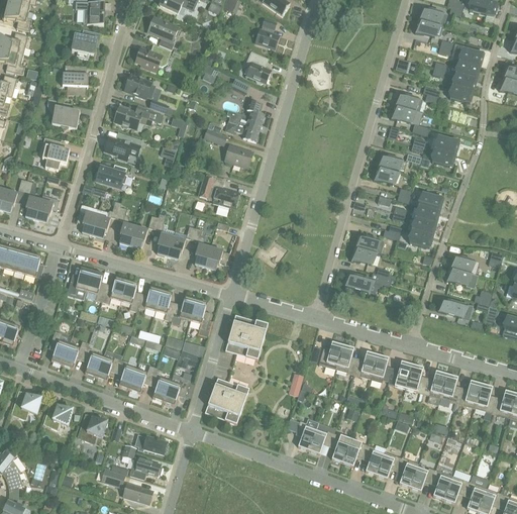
[(8,2),(7,5),(28,11),(30,4),(35,5),(36,0),(4,0),(4,1),(8,2)]
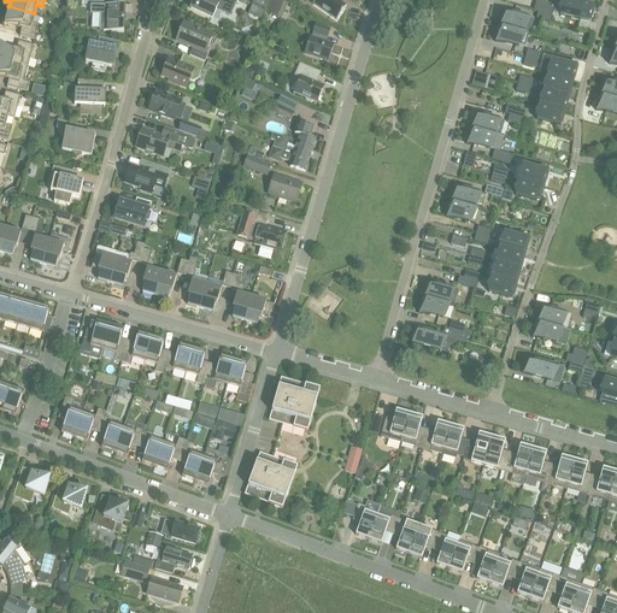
[(193,0),(191,6),(212,16),(216,7),(229,12),(231,12),(236,0),(193,0)]
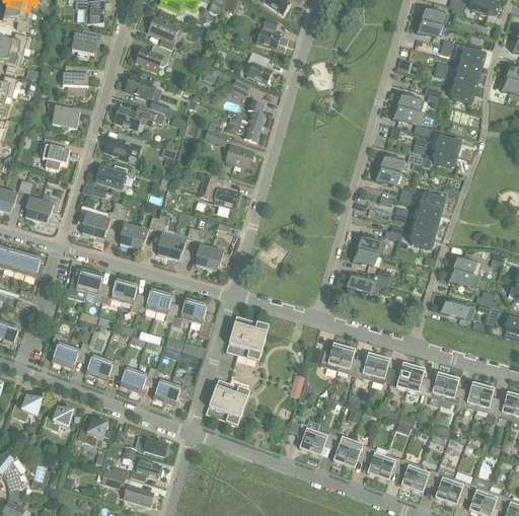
[(230,0),(226,9),(236,13),(241,2),(236,0),(230,0)]
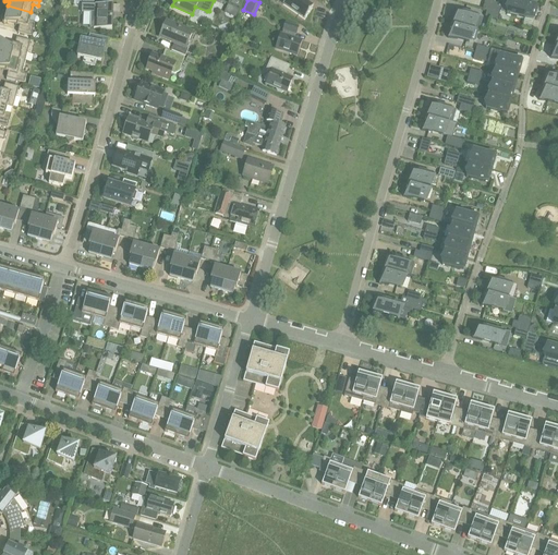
[(283,0),(283,1),(304,15),(313,3),(307,0),(283,0)]
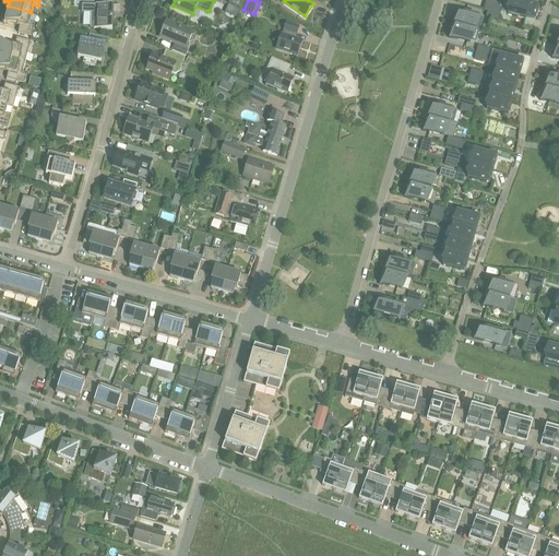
[(484,7),(487,8),(500,11),(502,2),(496,0),(485,0),(484,7)]
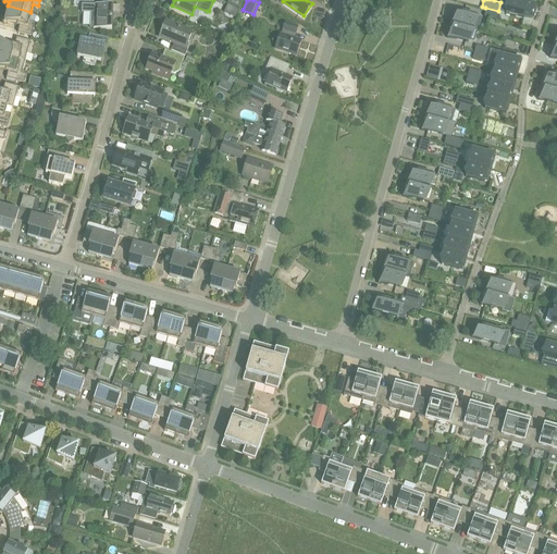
[(536,4),(518,0),(509,0),(506,11),(522,16),(533,17),(536,4)]
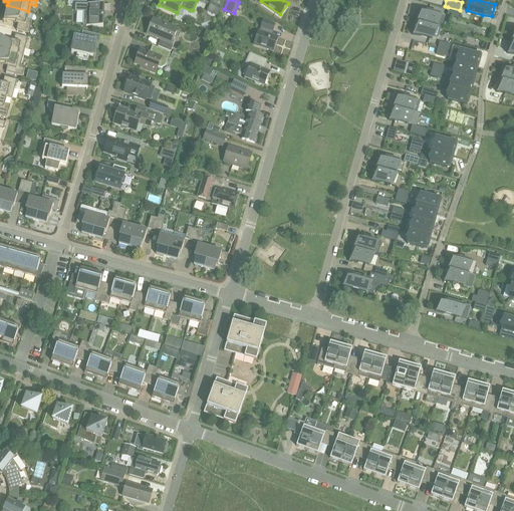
[(75,9),(76,9),(76,21),(86,22),(86,23),(103,24),(103,9),(109,9),(109,2),(104,2),(87,1),(75,1),(75,9)]
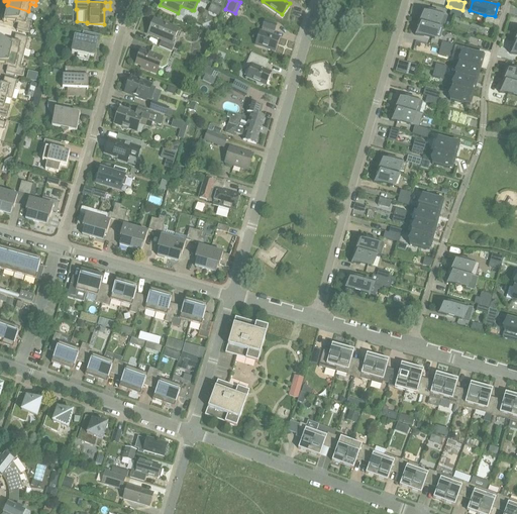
[(26,17),(28,11),(7,5),(6,9),(2,8),(2,10),(2,12),(2,15),(2,17),(2,19),(3,19),(14,19),(14,20),(18,21),(16,27),(29,31),(32,18),(26,17)]
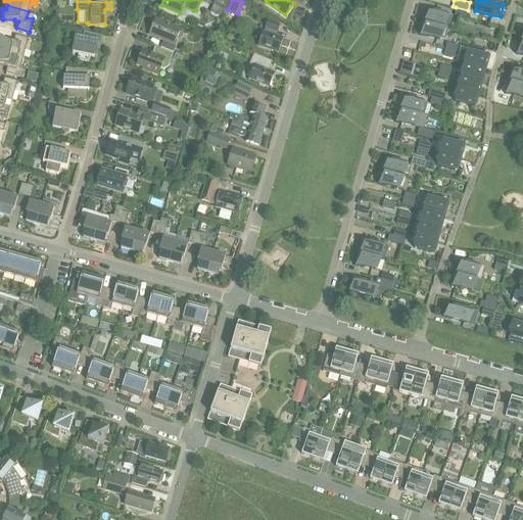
[(468,10),(456,7),(455,13),(466,16),(468,10)]
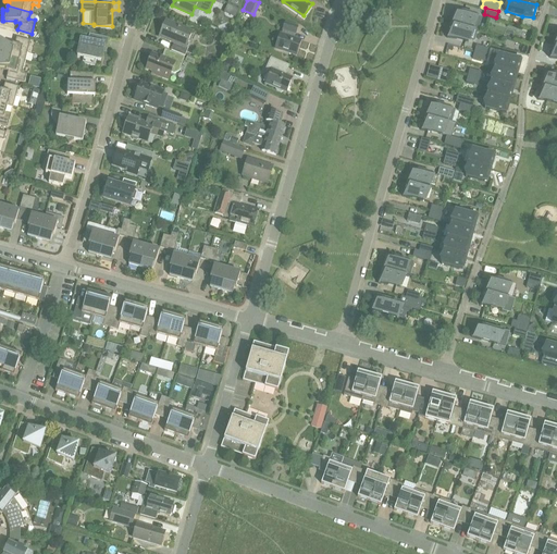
[(450,20),(472,26),(475,13),(465,10),(454,9),(450,20)]
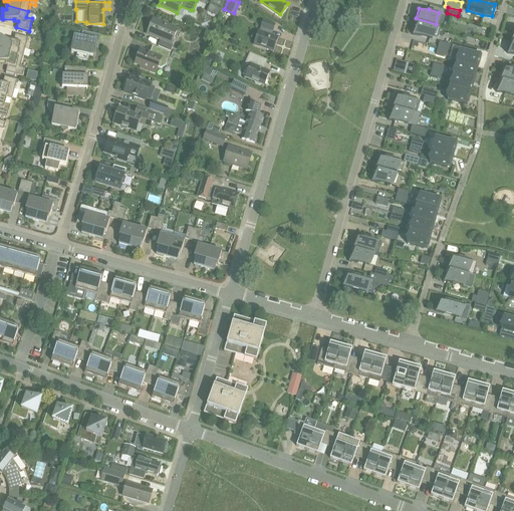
[(178,26),(154,16),(147,31),(161,37),(158,43),(171,49),(174,42),(172,41),(178,26)]
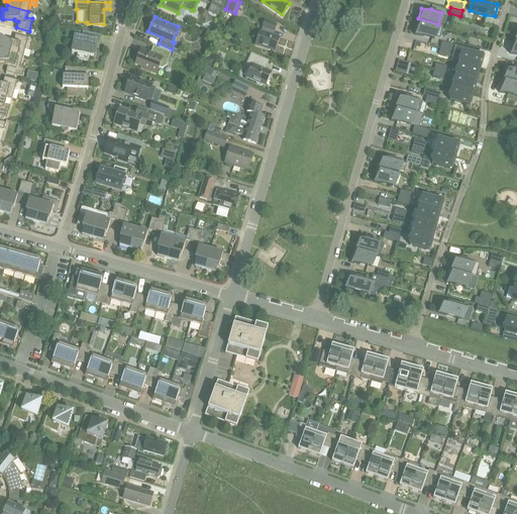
[(443,25),(438,24),(418,18),(414,32),(424,33),(435,36),(435,34),(440,35),(443,25)]
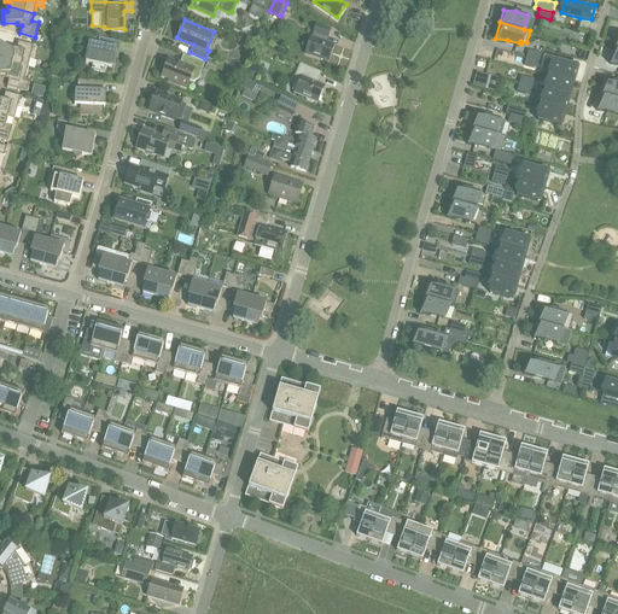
[(310,35),(305,51),(328,59),(333,42),(325,39),(326,34),(327,35),(330,27),(316,23),(313,35),(310,35)]
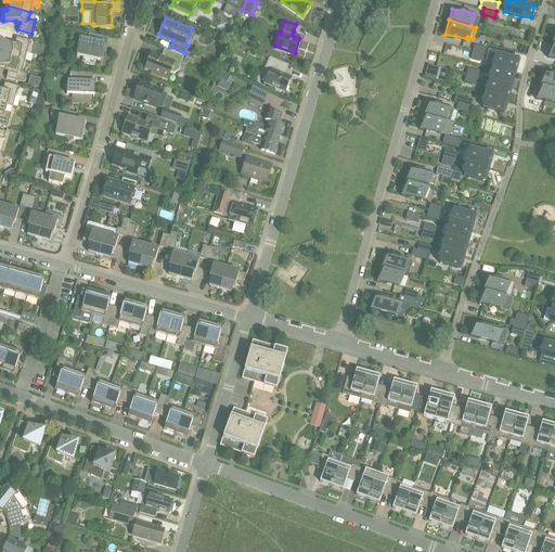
[(108,36),(89,31),(88,38),(80,37),(77,53),(82,54),(81,61),(93,63),(95,58),(101,59),(102,49),(105,50),(108,36)]
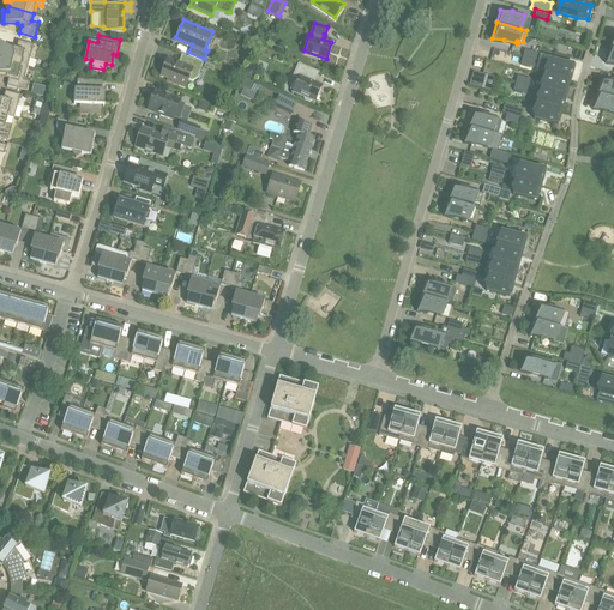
[(0,58),(28,65),(34,42),(18,38),(16,47),(12,46),(0,40),(0,58)]
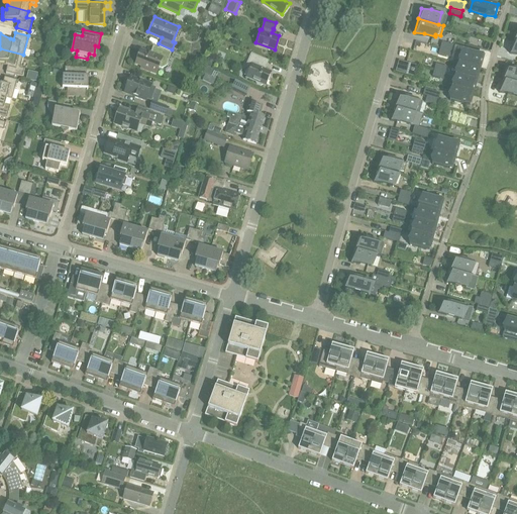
[(441,39),(440,45),(451,48),(453,42),(441,39)]
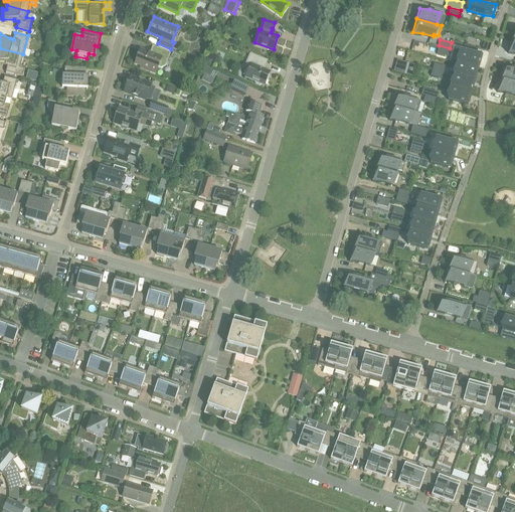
[(136,54),(138,55),(136,61),(142,63),(141,65),(156,70),(158,64),(161,65),(165,63),(170,50),(154,44),(151,51),(141,48),(140,50),(138,50),(136,54)]
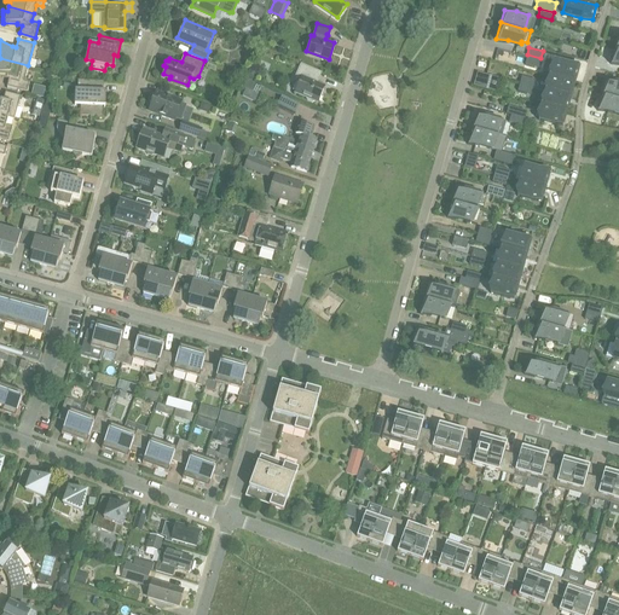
[(541,58),(527,54),(525,62),(539,67),(541,58)]
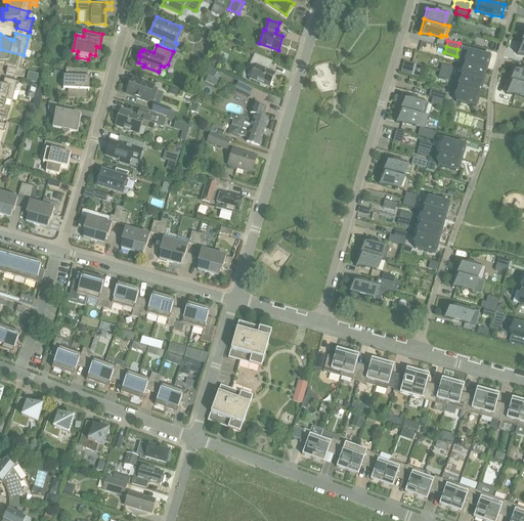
[(0,61),(4,62),(4,63),(7,64),(6,71),(23,76),(25,68),(20,67),(24,55),(0,49),(0,61)]
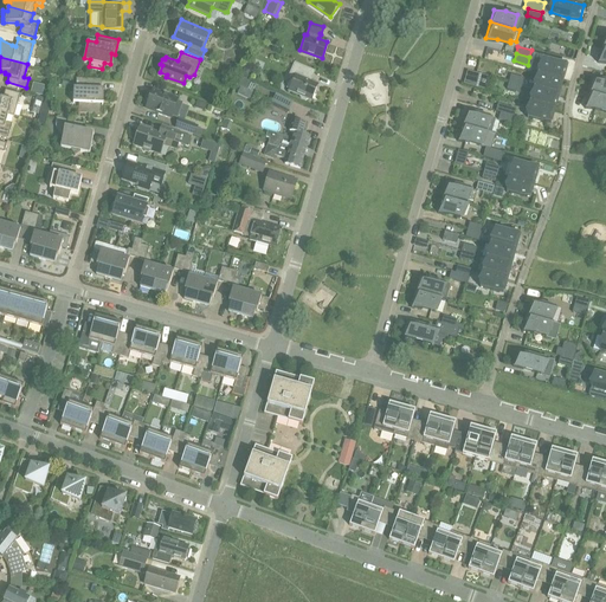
[(543,58),(540,72),(562,79),(567,63),(556,62),(543,58)]
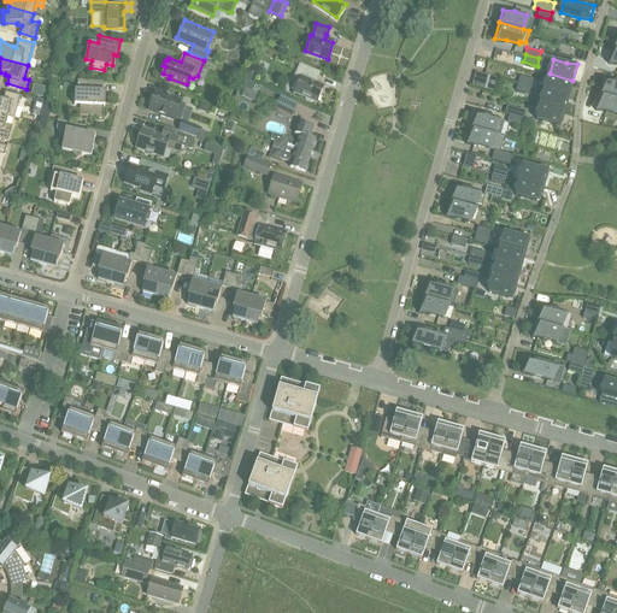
[(311,99),(315,98),(317,99),(323,83),(315,80),(319,70),(300,62),(294,76),(299,78),(294,90),(305,94),(306,98),(311,99)]
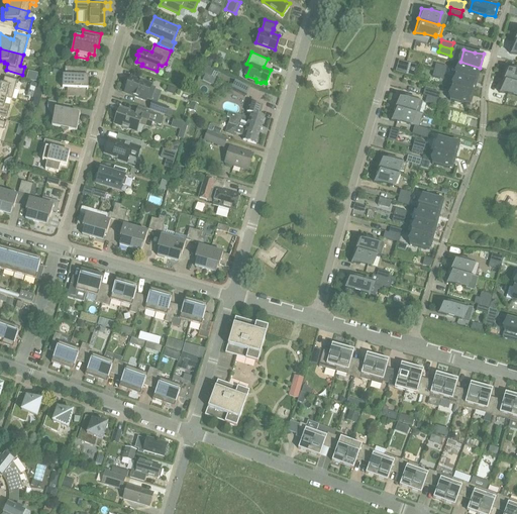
[(434,68),(445,71),(447,65),(435,62),(434,68)]
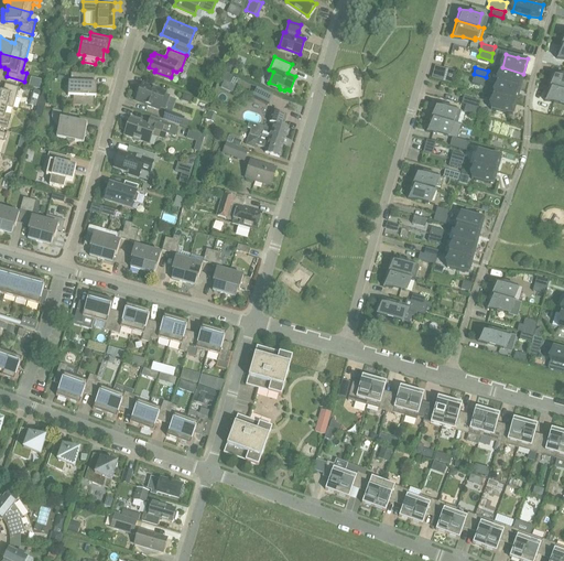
[(523,74),(502,67),(498,81),(520,87),(523,74)]
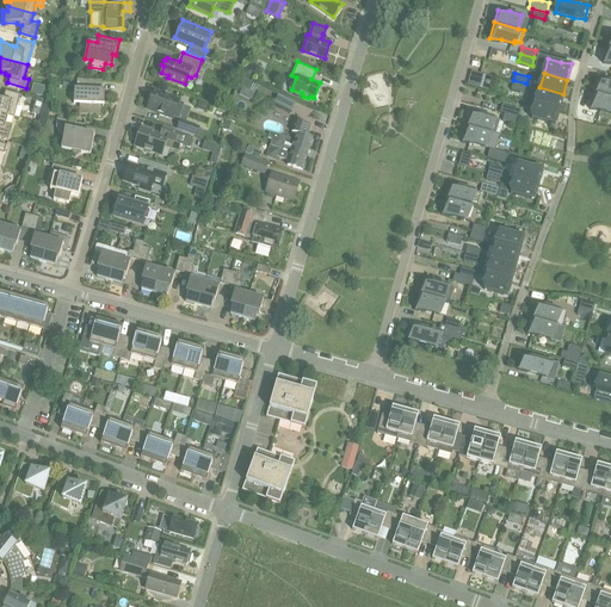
[(239,91),(251,97),(258,82),(241,74),(238,82),(242,85),(239,91)]
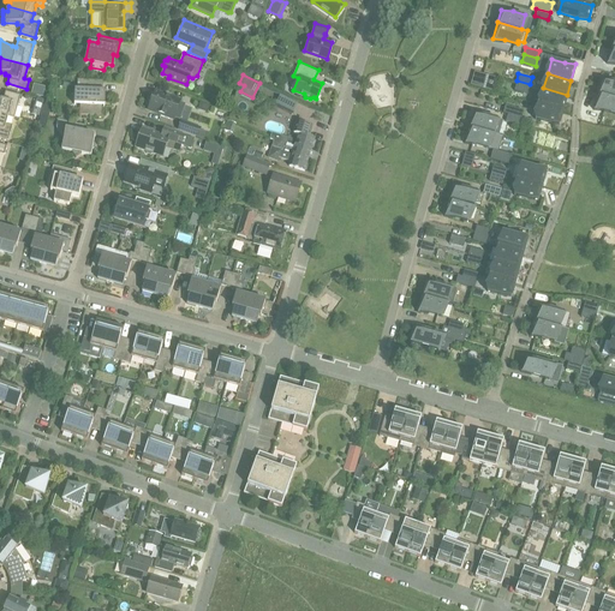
[(75,102),(79,102),(79,112),(89,113),(89,114),(101,115),(102,103),(105,103),(105,88),(102,88),(103,78),(77,77),(77,87),(75,87),(75,102)]
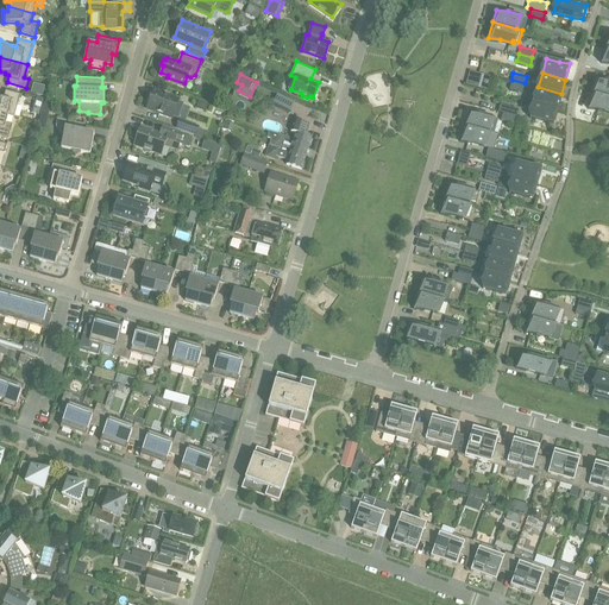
[(592,90),(608,94),(608,79),(607,79),(596,77),(592,90)]
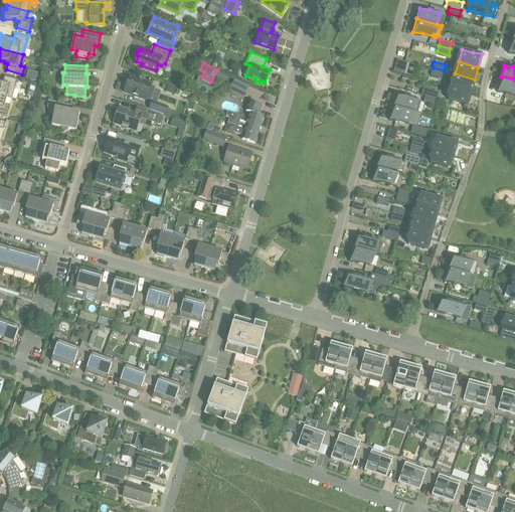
[(444,70),(433,67),(431,73),(442,76),(444,70)]
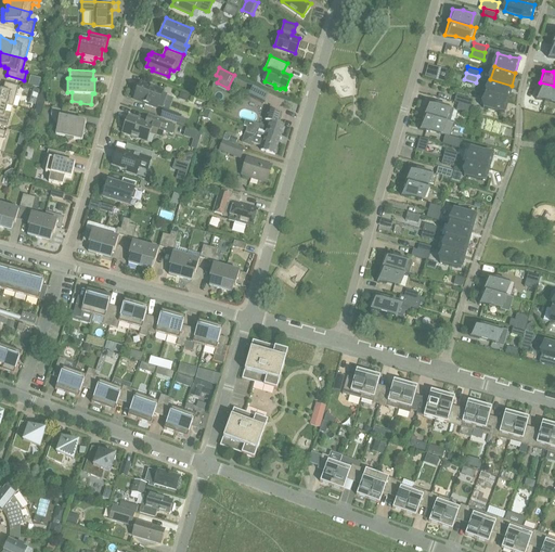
[(490,79),(487,92),(508,99),(512,86),(490,79)]
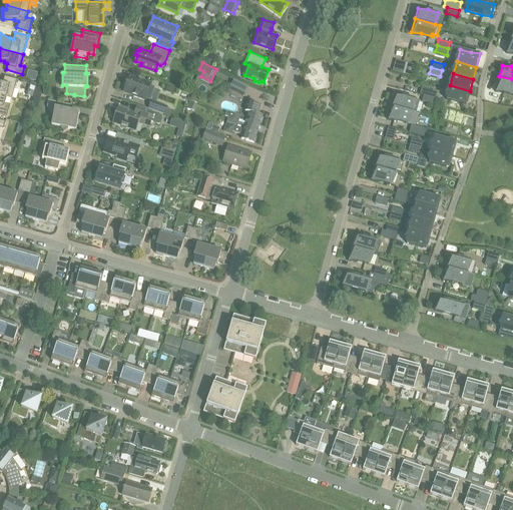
[(0,92),(12,96),(17,77),(4,74),(3,81),(0,79),(0,92)]
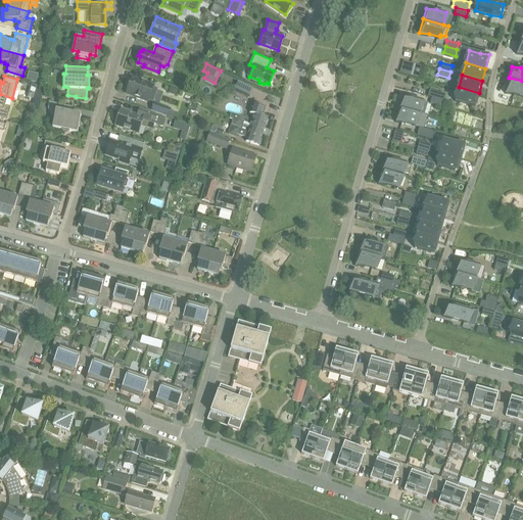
[(147,100),(153,84),(136,78),(135,80),(131,79),(127,91),(136,95),(137,96),(147,100)]
